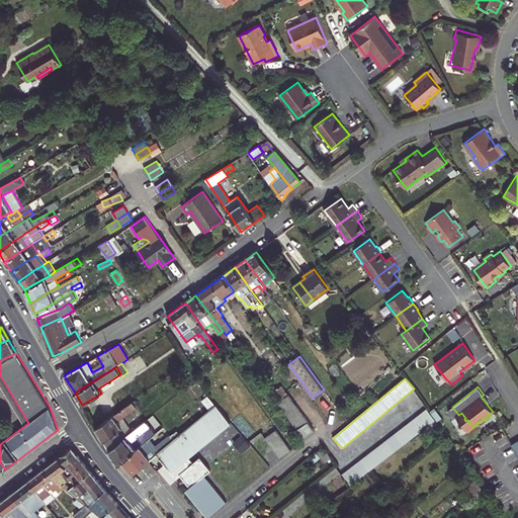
[(278,403),(294,424),(297,429),(297,430),(304,438),(315,430),(288,395),(278,403)]
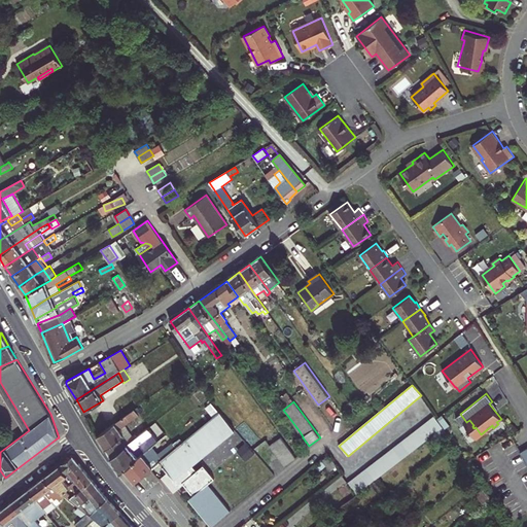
[(139,415),(135,409),(97,435),(111,457),(134,440),(125,425),(139,415)]
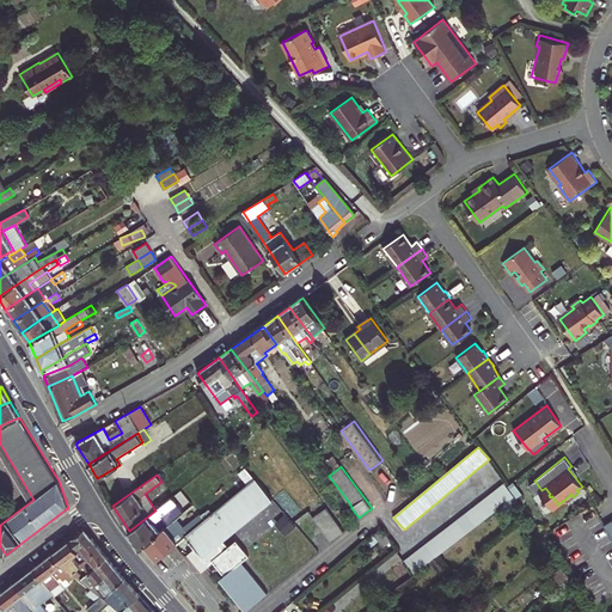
[(213,514),(187,534),(197,548),(204,556),(209,552),(215,561),(226,574),(222,577),(248,610),(269,593),(246,564),(243,567),(240,563),(250,555),(238,539),(230,545),(224,539),(274,499),(256,478),(213,514)]
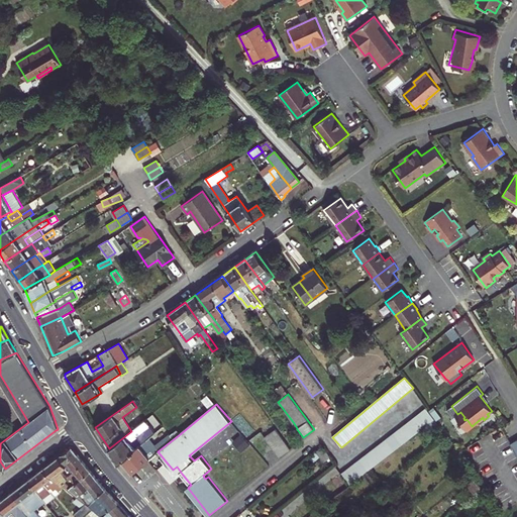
[(426,409),(342,474),(350,485),(434,419),(426,409)]
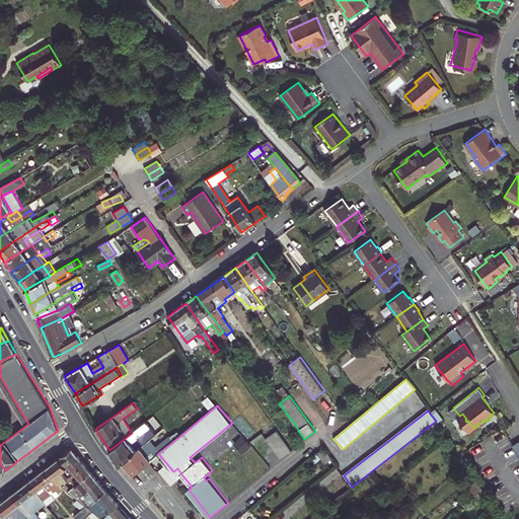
[(154,416),(146,422),(149,426),(157,420),(154,416)]
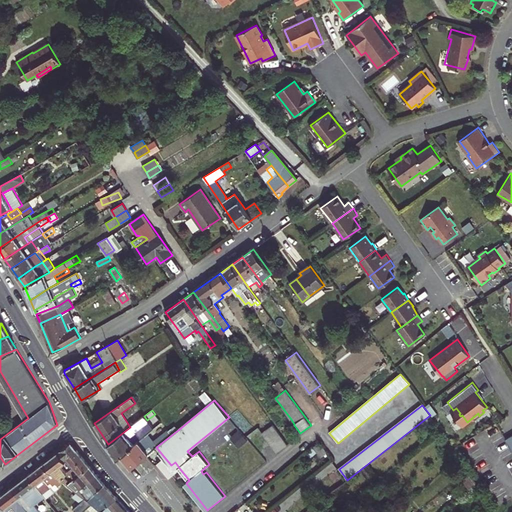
[(130,427),(108,444),(117,459),(121,456),(143,438),(154,429),(147,420),(144,416),(130,427)]
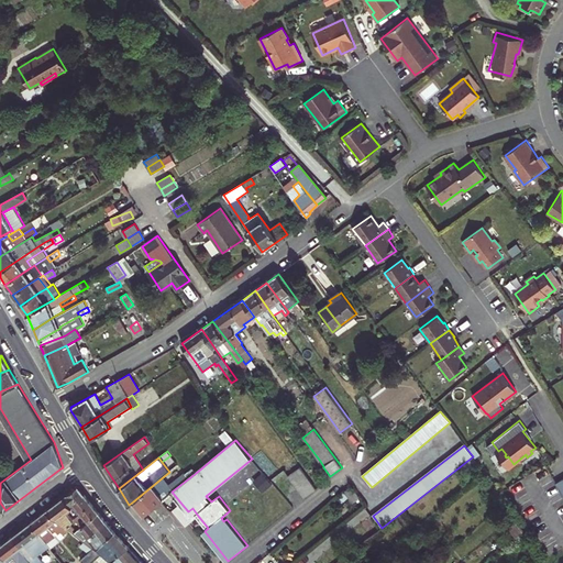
[(191,467),(168,486),(172,492),(179,486),(196,473),(191,467)]
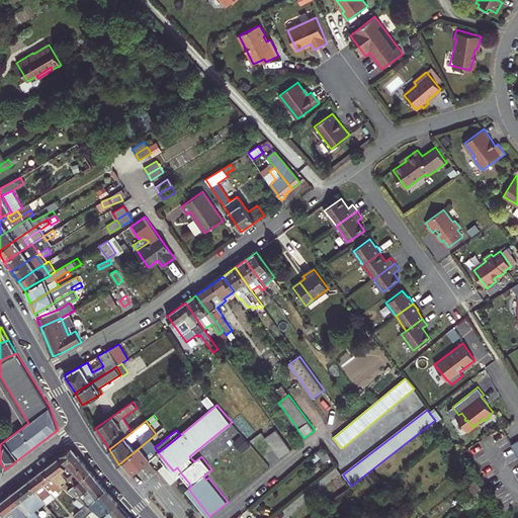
[(276,430),(265,437),(270,444),(280,457),(291,450),(276,430)]
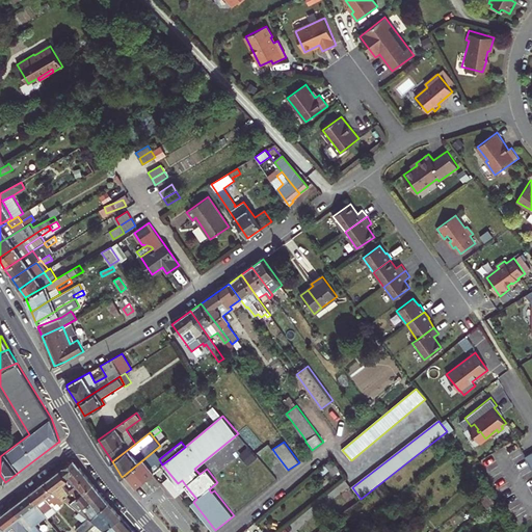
[(247,448),(239,455),(247,464),(256,457),(247,448)]
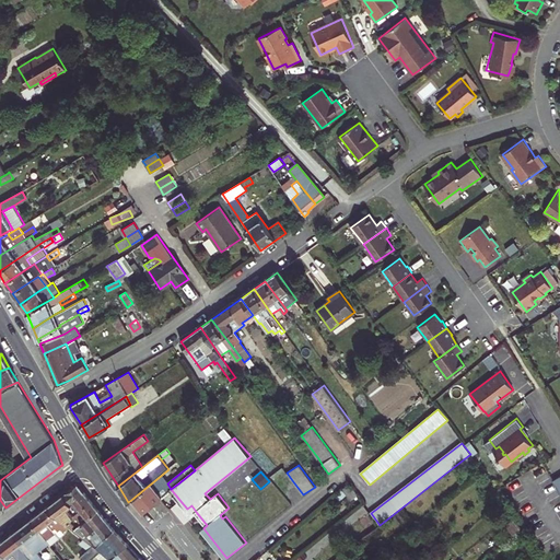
[(167,492),(156,479),(132,499),(143,512),(167,492)]
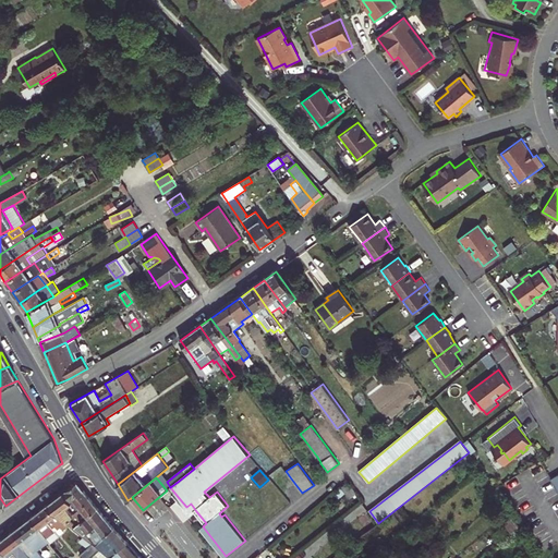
[(63,492),(70,501),(75,497),(84,489),(77,482),(63,492)]
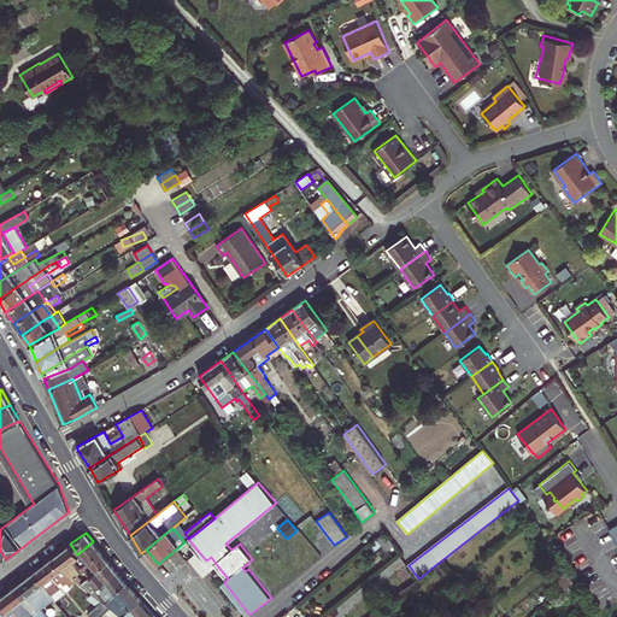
[(387,551),(394,545),(385,533),(377,539),(387,551)]
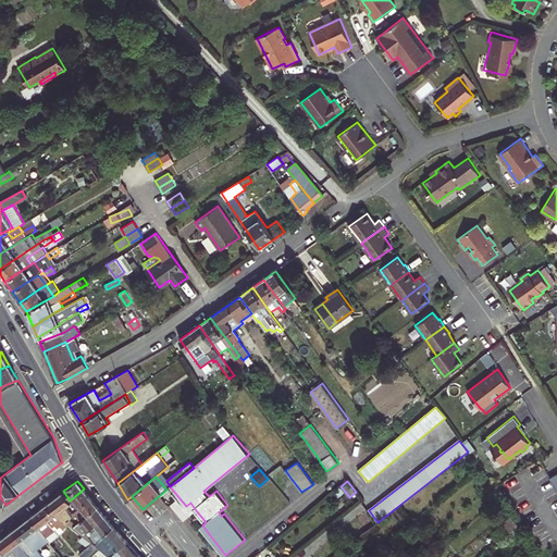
[(84,489),(75,496),(83,506),(91,498),(84,489)]
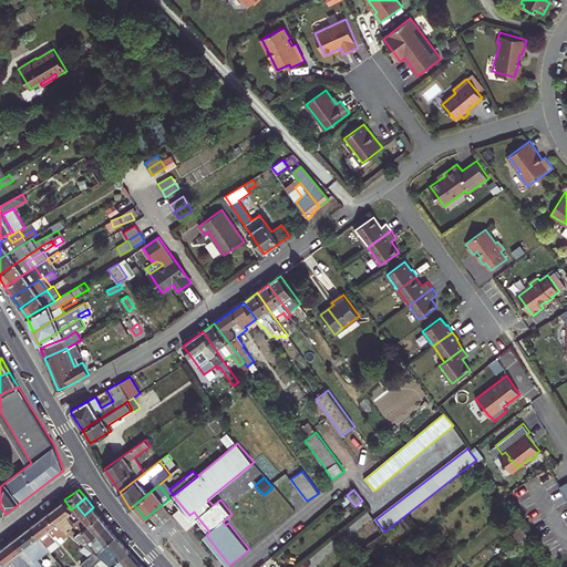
[(73,511),(71,509),(64,500),(61,502),(47,514),(69,532),(70,534),(72,532),(69,527),(73,524),(68,515),(73,511)]
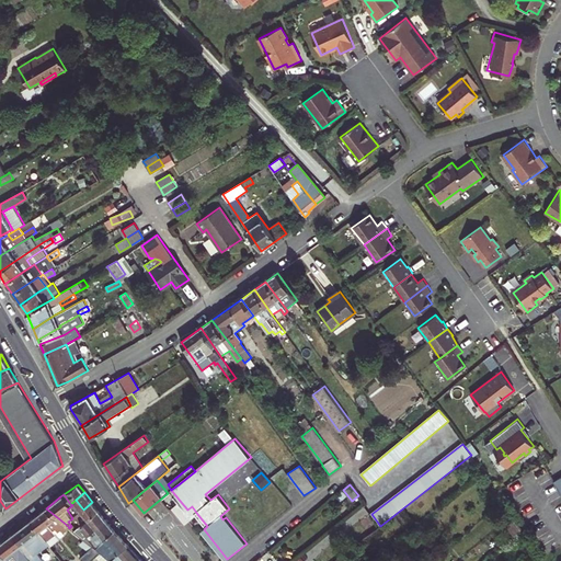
[(83,510),(76,516),(82,524),(99,511),(92,502),(83,510)]
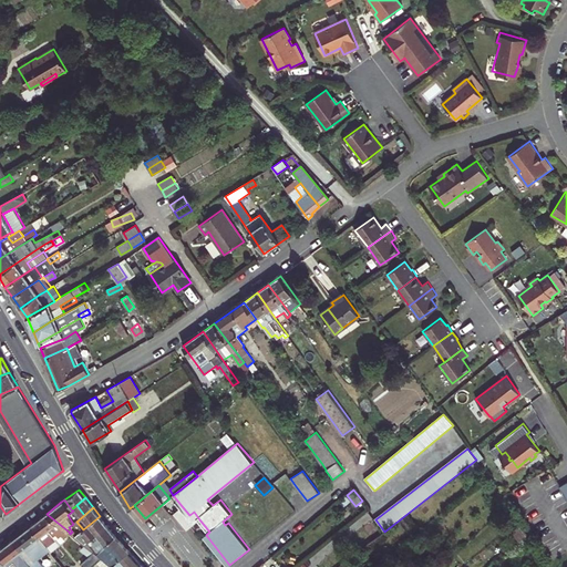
[(189,515),(183,507),(176,512),(188,528),(199,519),(194,512),(189,515)]
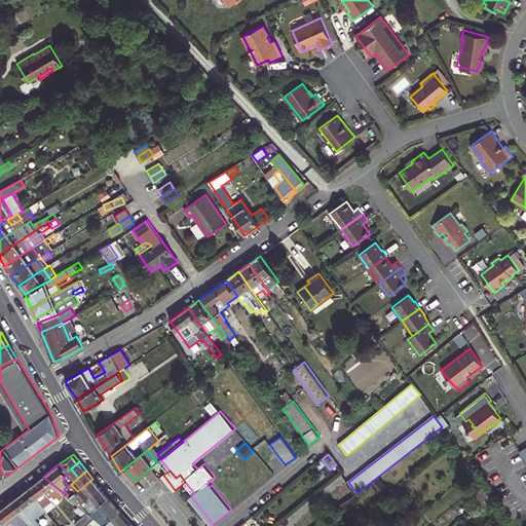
[(59,498),(64,493),(43,477),(28,488),(43,509),(53,500),(52,499),(55,496),(59,498)]
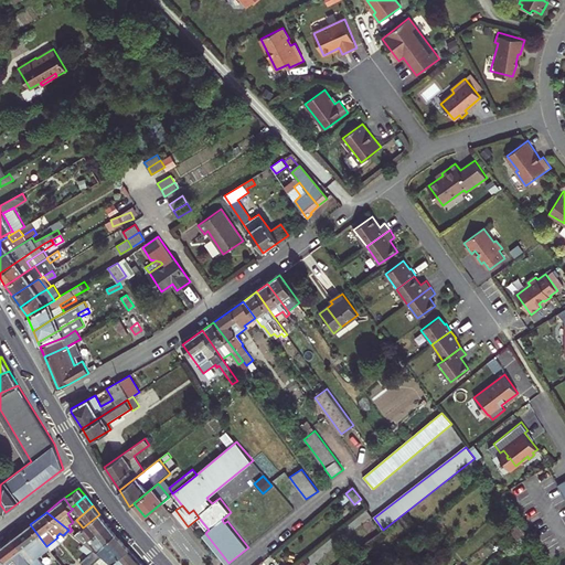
[(99,514),(83,528),(83,529),(92,537),(107,524),(99,514)]
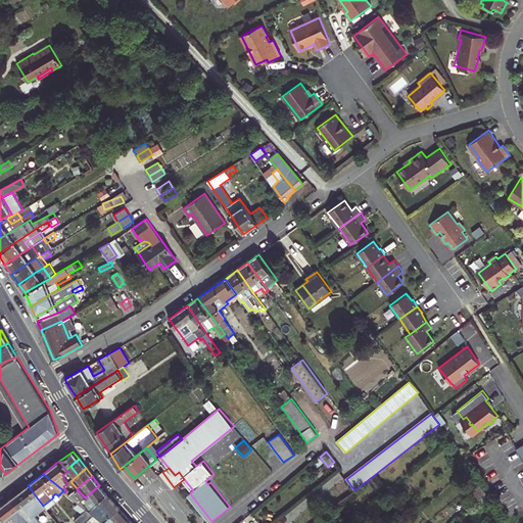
[(29,522),(40,522),(37,518),(34,514),(43,506),(28,485),(12,497),(20,508),(18,510),(29,522)]
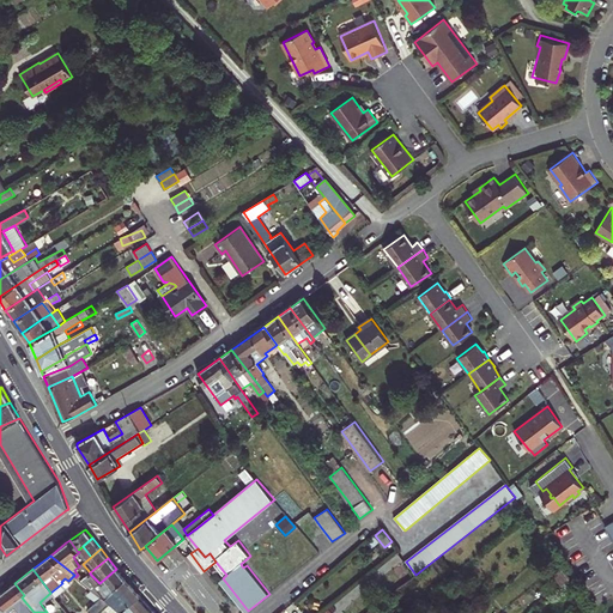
[(107,592),(104,594),(95,587),(92,589),(105,599),(114,590),(113,589),(126,580),(116,569),(99,583),(107,592)]
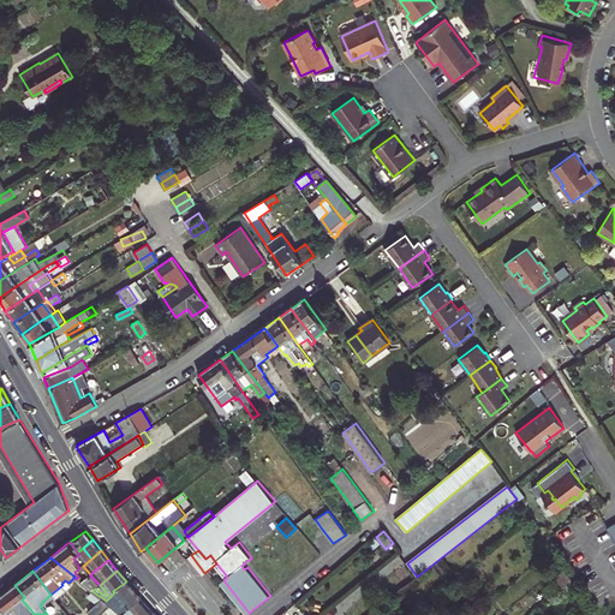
[(81,583),(87,577),(81,573),(78,577),(76,579),(81,583)]
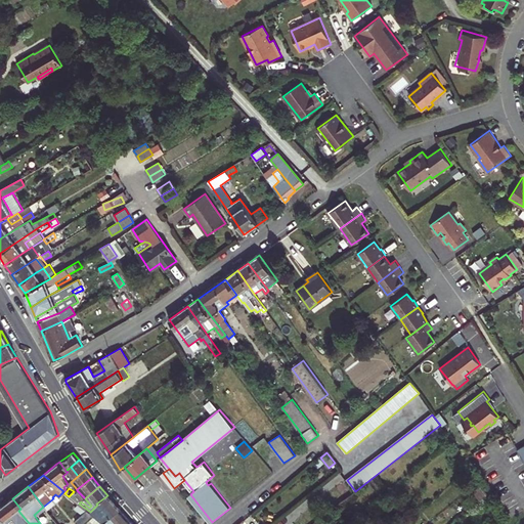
[(77,490),(75,491),(79,496),(83,500),(85,498),(77,490)]
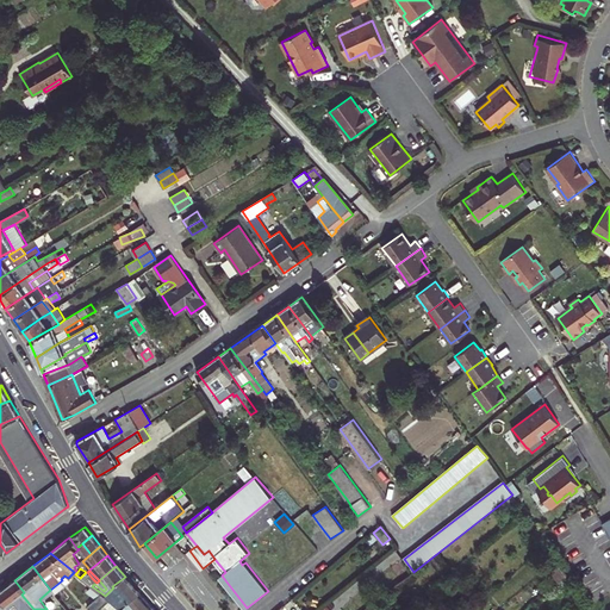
[(92,578),(86,572),(80,578),(92,586),(94,584),(97,583),(92,578)]
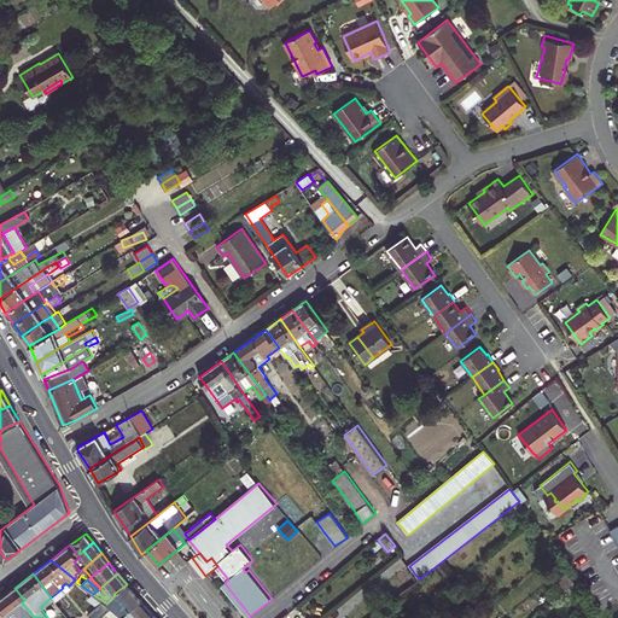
[(66,592),(74,587),(69,586),(65,583),(62,587),(63,588),(51,598),(56,602),(66,593),(66,592)]
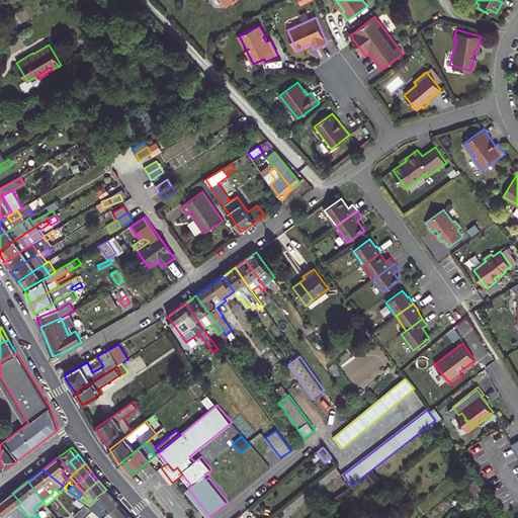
[(93,510),(89,514),(93,517),(103,517),(118,503),(106,490),(95,498),(96,499),(89,506),(93,510)]
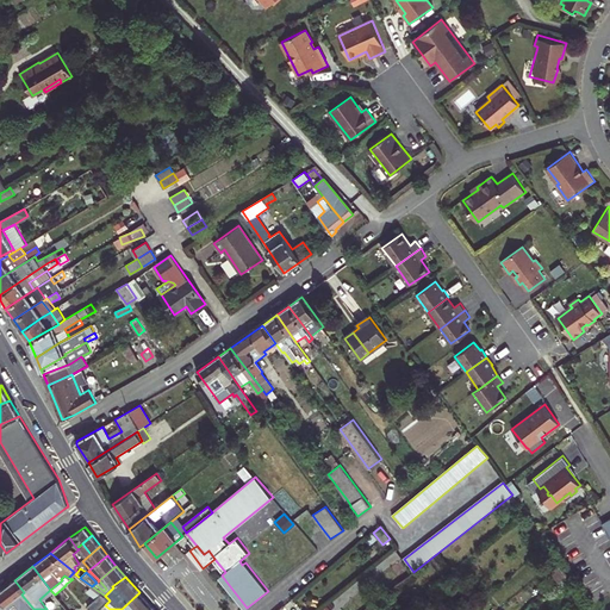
[(33,609),(22,595),(24,592),(14,580),(0,591),(0,609),(17,609),(20,608),(22,609),(33,609)]
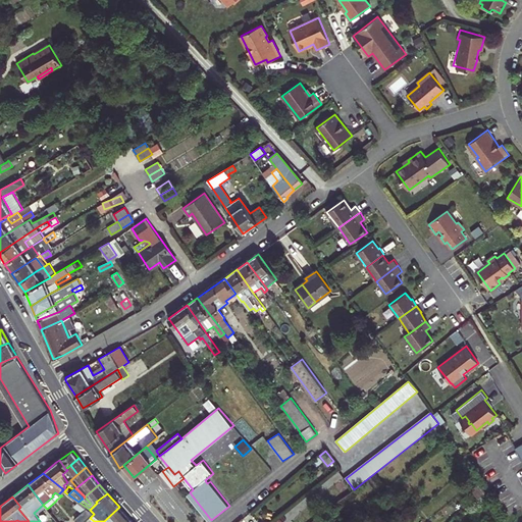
[(85,521),(90,518),(94,514),(90,510),(79,502),(74,506),(83,512),(75,518),(79,521),(85,521)]
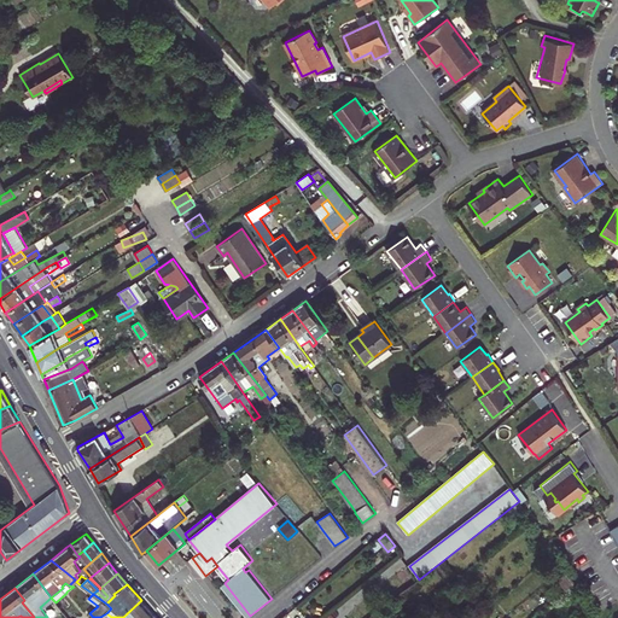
[(56,602),(51,598),(40,607),(44,612),(56,602)]
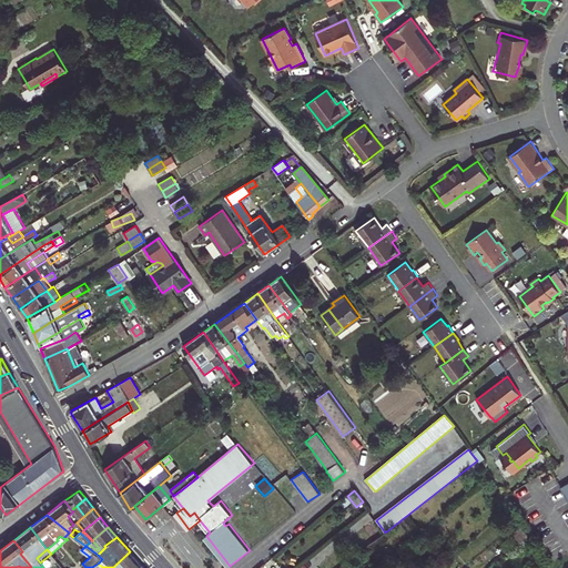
[(141,567),(143,567),(130,551),(113,567),(141,567)]
